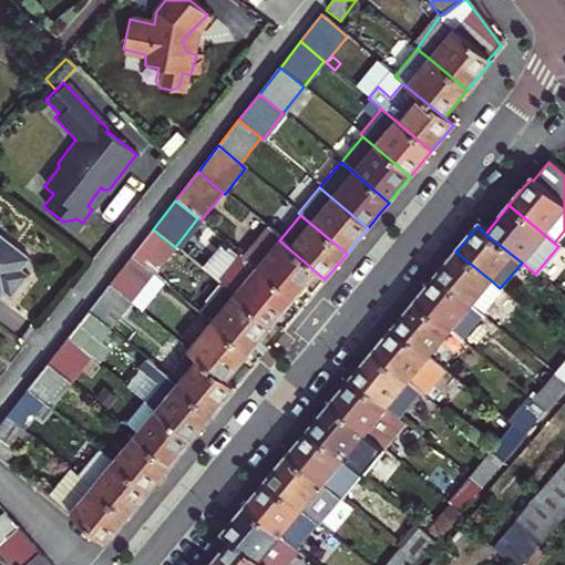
[(265,228),(244,258),(294,300),(301,290),(317,273),(279,240),(265,228)]
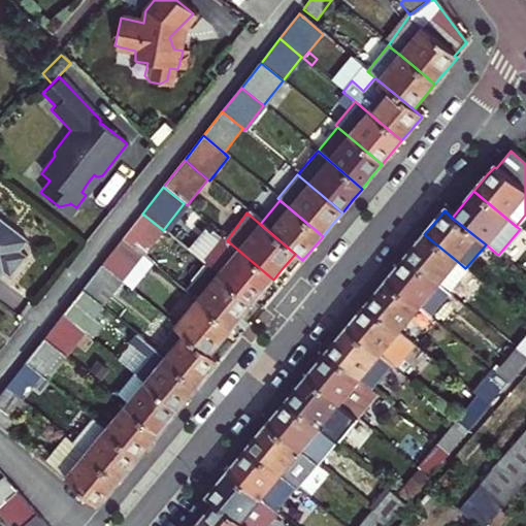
[(163,230),(142,214),(122,239),(142,256),(152,243),(163,230)]
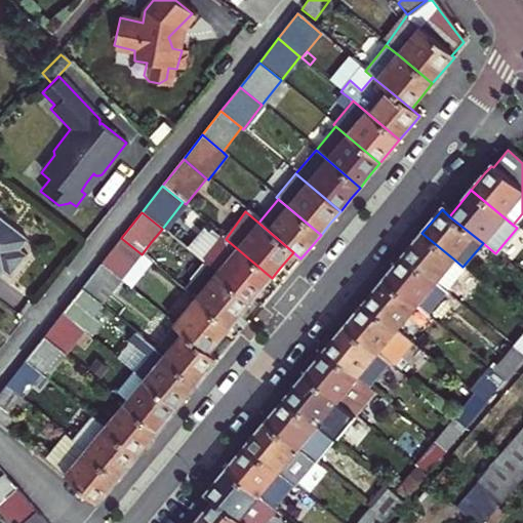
[(0,272),(1,271),(8,277),(25,255),(17,250),(25,240),(0,220),(0,272)]
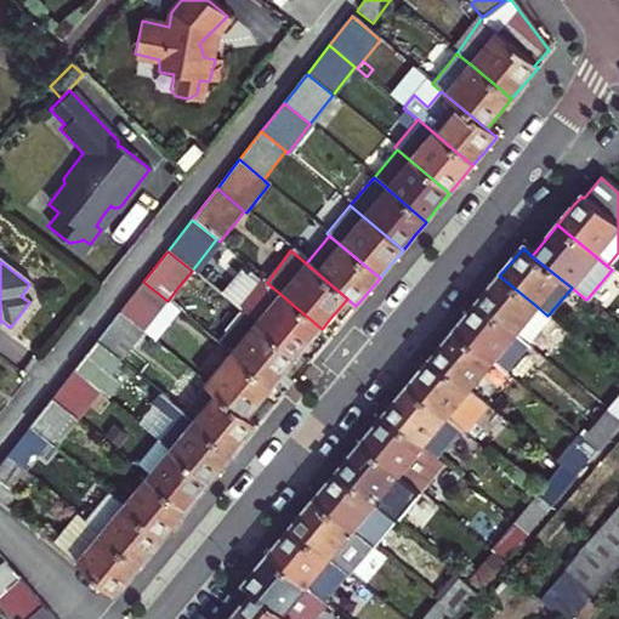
[(515,335),(538,307),(499,276),(487,291),(476,304),(515,335)]
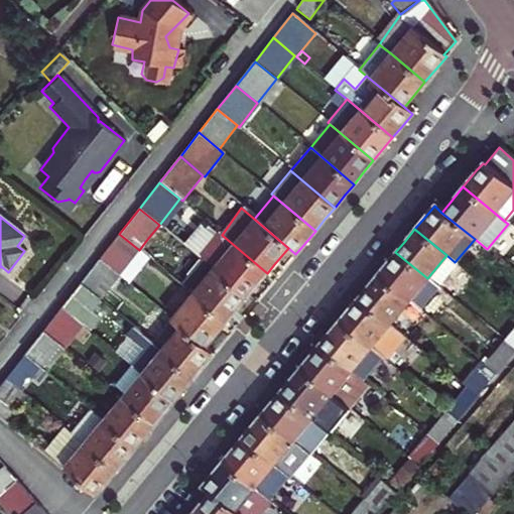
[(118,275),(127,283),(147,258),(139,250),(119,234),(99,259),(118,275)]
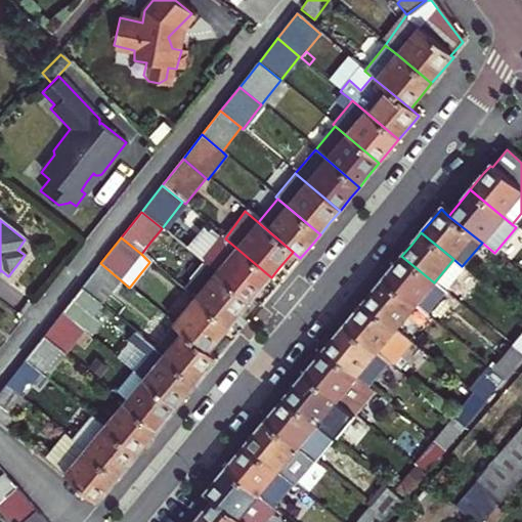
[(225,238),(205,264),(250,303),(261,290),(271,277),(225,238)]
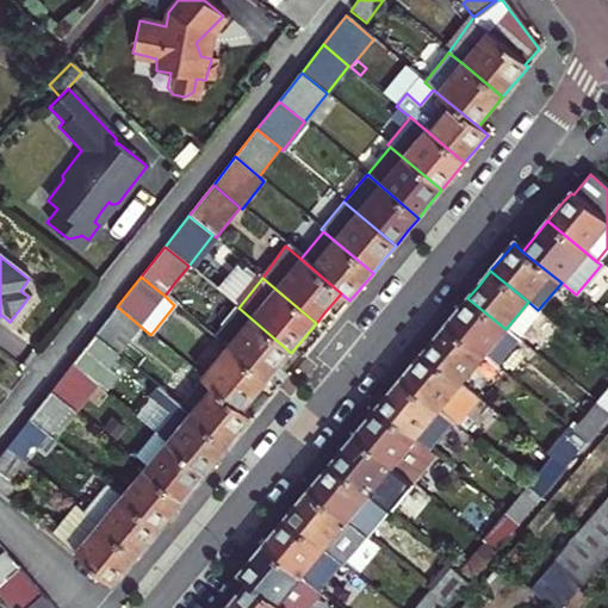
[(174,305),(186,291),(175,281),(165,296),(174,305)]
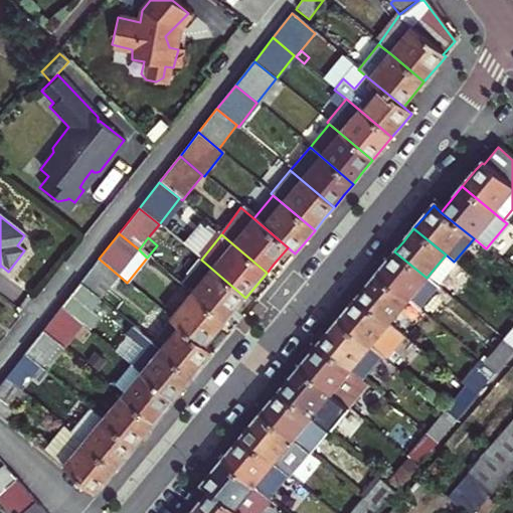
[(435,286),(426,278),(394,251),(385,264),(375,276),(407,302),(415,308),(435,286)]
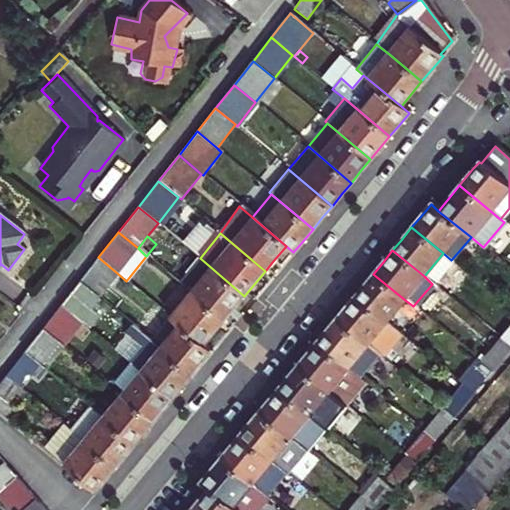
[(451,260),(443,253),(424,276),(432,284),(451,260)]
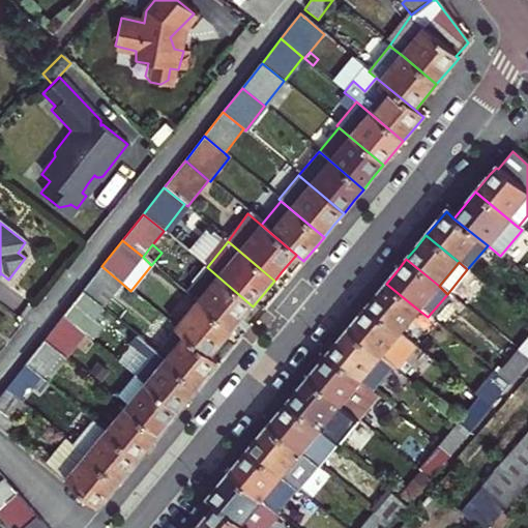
[(121,283),(101,266),(83,291),(101,308),(121,283)]
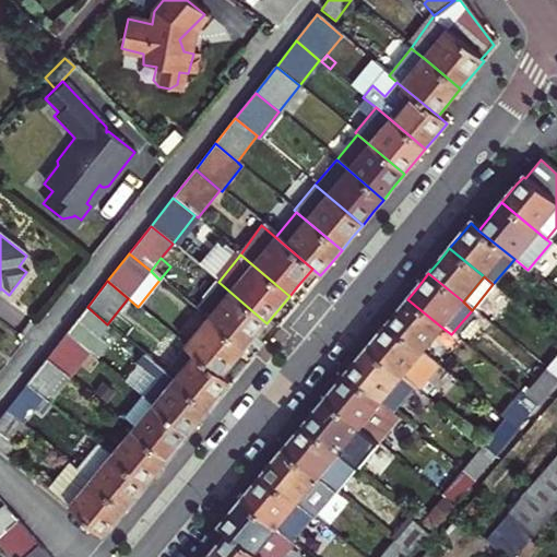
[(196,309),(209,320),(244,351),(255,338),(267,323),(218,282),(196,309)]
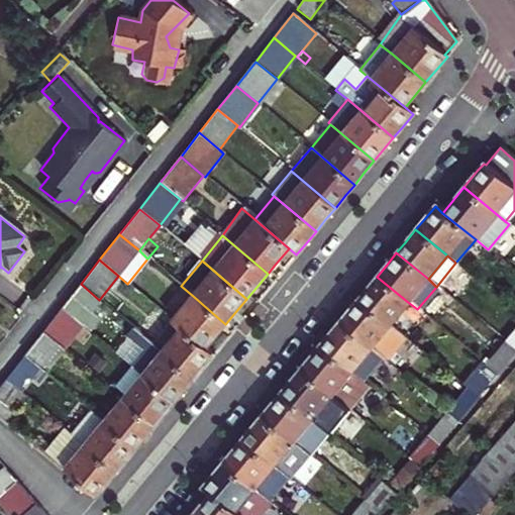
[(390,326),(409,303),(377,277),(366,290),(357,299),(390,326)]
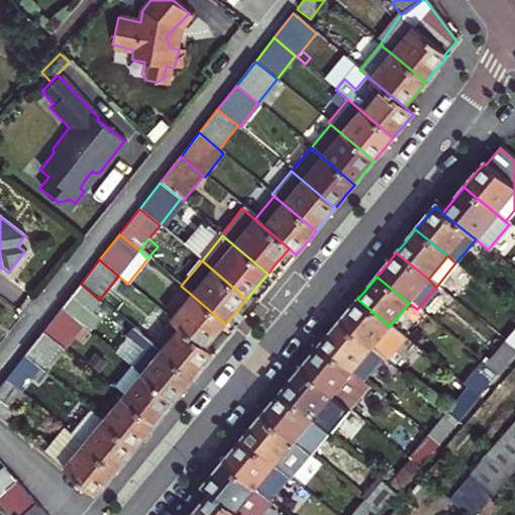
[(90,312),(99,300),(81,284),(62,308),(83,325),(89,331),(98,320),(90,312)]
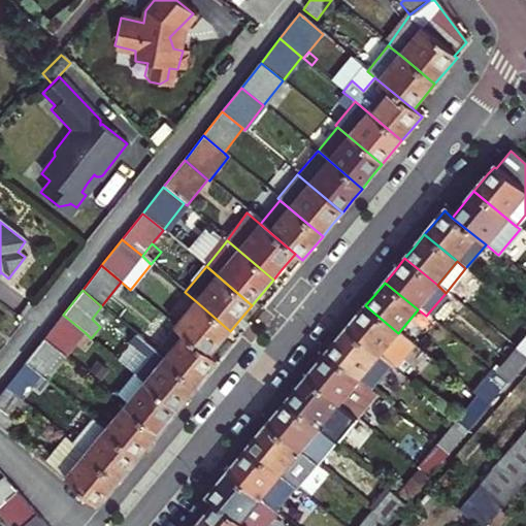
[(197,302),(175,328),(209,357),(221,342),(230,331),(197,302)]
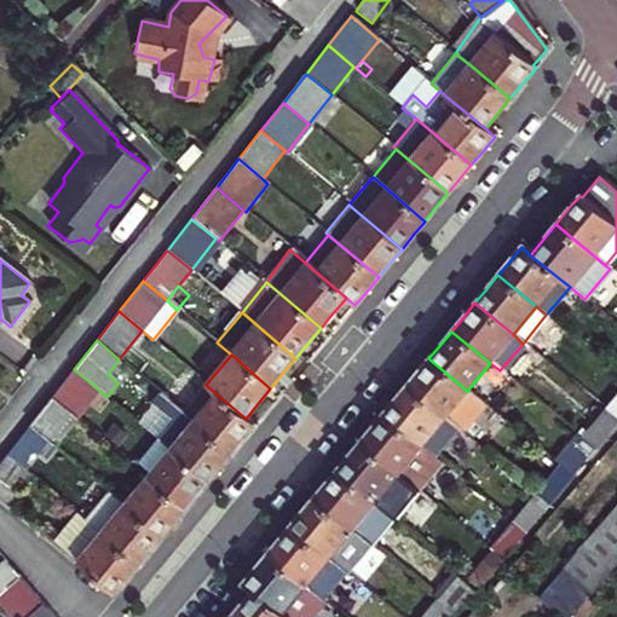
[(443,419),(467,391),(428,358),(417,373),(405,387),(443,419)]
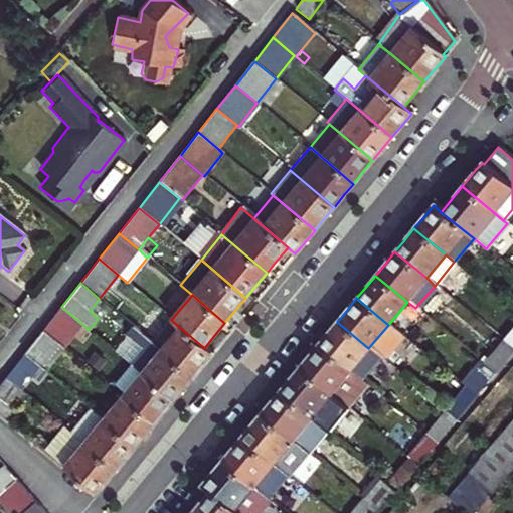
[(82,324),(61,307),(43,331),(63,348),(82,324)]
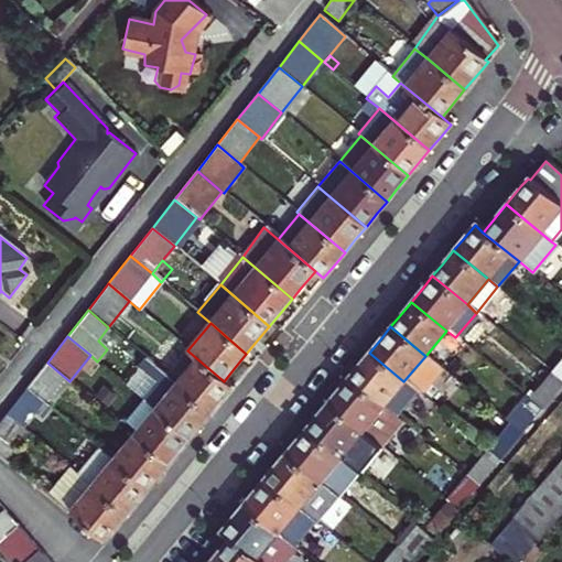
[(187,350),(166,376),(211,413),(222,400),(231,388),(224,381),(187,350)]
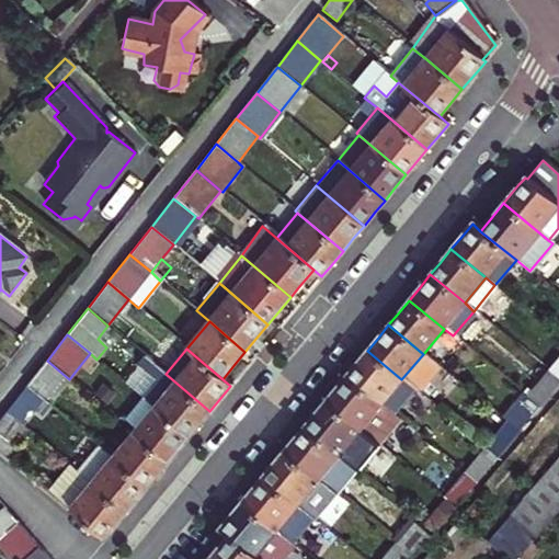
[(415,390),(401,379),(367,351),(357,363),(346,376),(395,415),(415,390)]
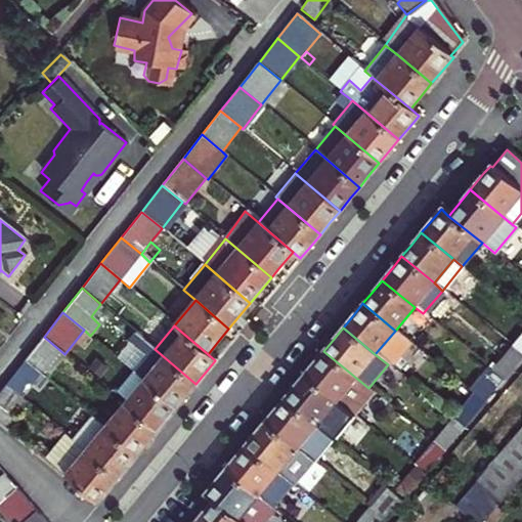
[(144,381),(176,407),(187,394),(196,384),(155,349),(135,333),(128,341),(145,355),(132,372),(133,373),(144,381)]
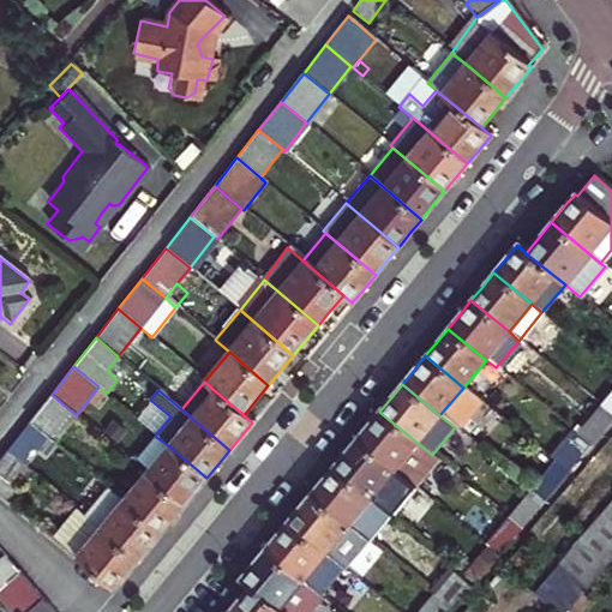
[(611,394),(600,408),(611,418),(611,394)]
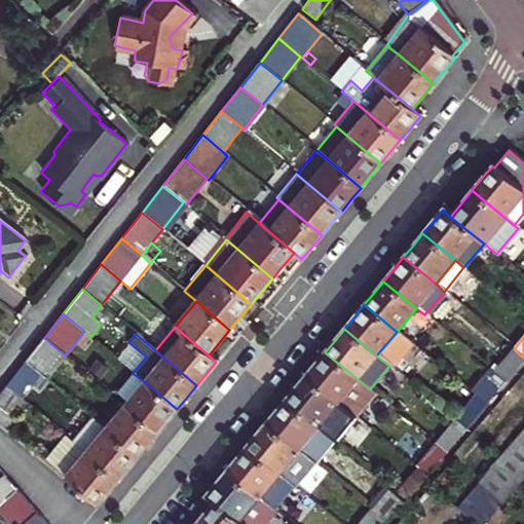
[(46,379),(65,356),(44,338),(25,362),(46,379)]
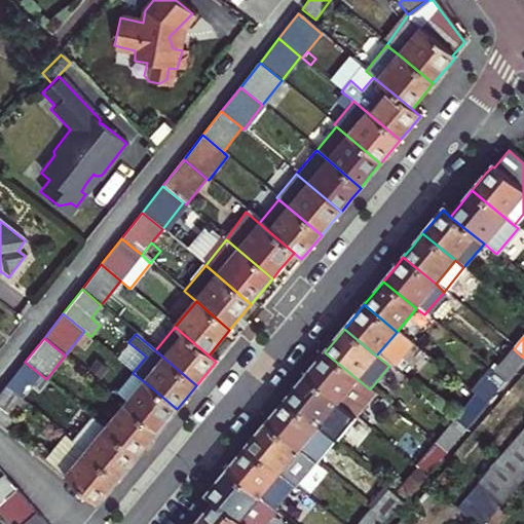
[(523,358),(514,349),(493,373),(506,383),(523,361),(523,358)]
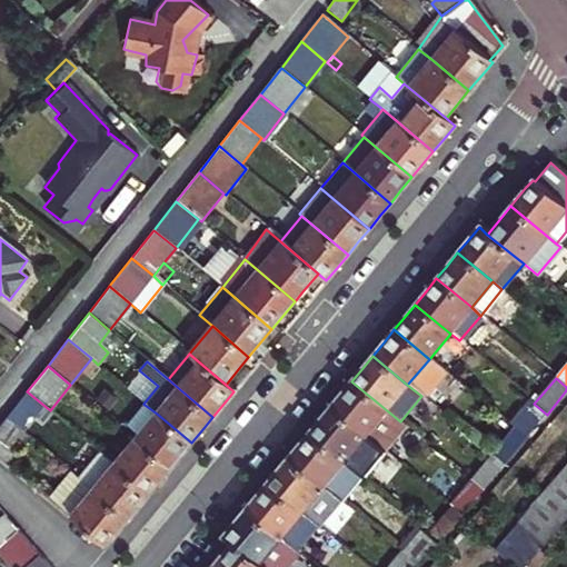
[(379,447),(400,421),(351,381),(341,393),(330,407),(365,436),(379,447)]
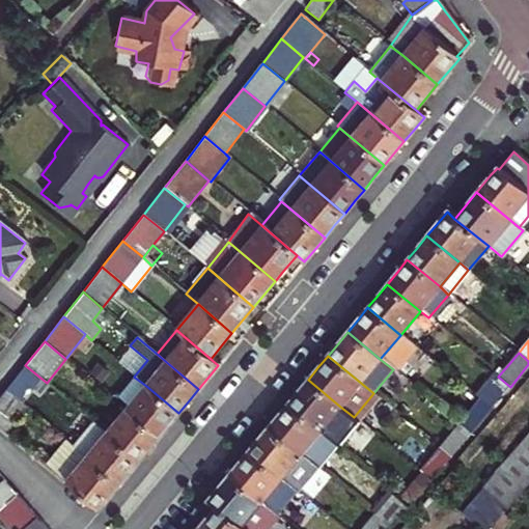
[(27,408),(47,383),(25,365),(5,390),(27,408)]
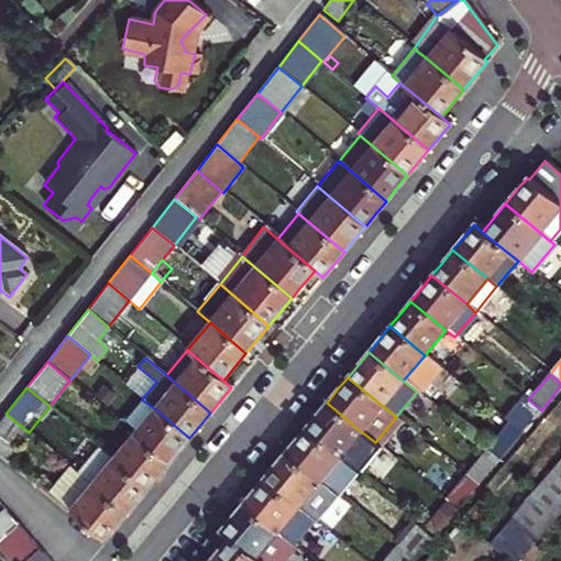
[(528,399),(507,425),(520,436),(541,410),(528,399)]
